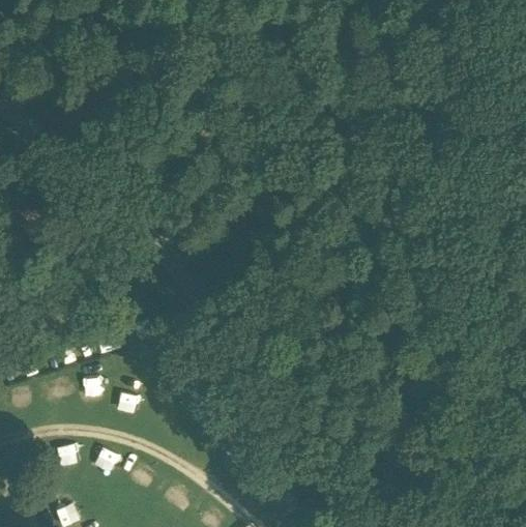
[(120,390),(114,407),(134,414),(140,398),(120,390)]
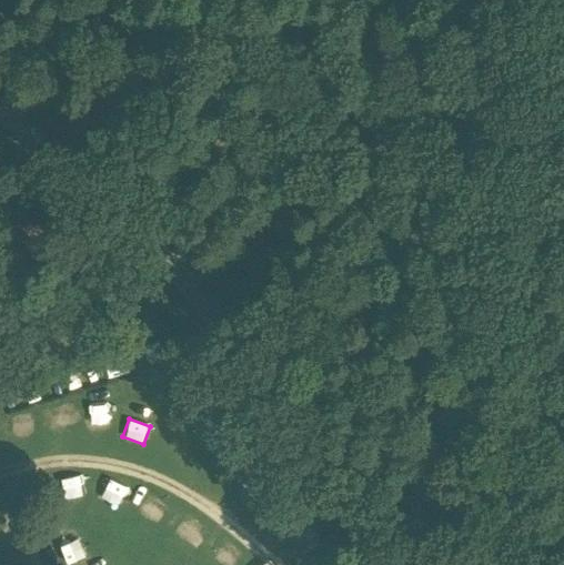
[(102,500),(126,506),(131,485),(108,480),(102,500)]
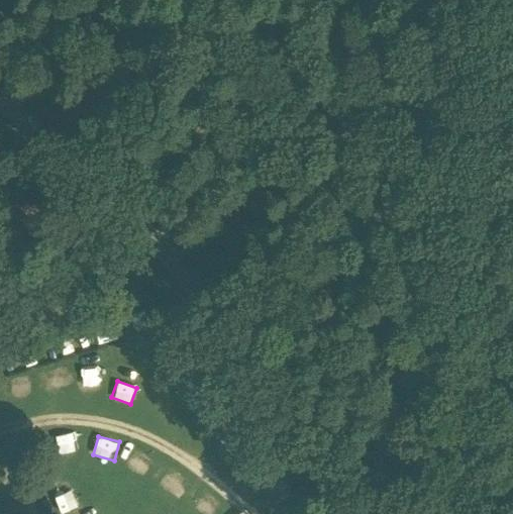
[(137,452),(128,471),(149,480),(158,461),(137,452)]
